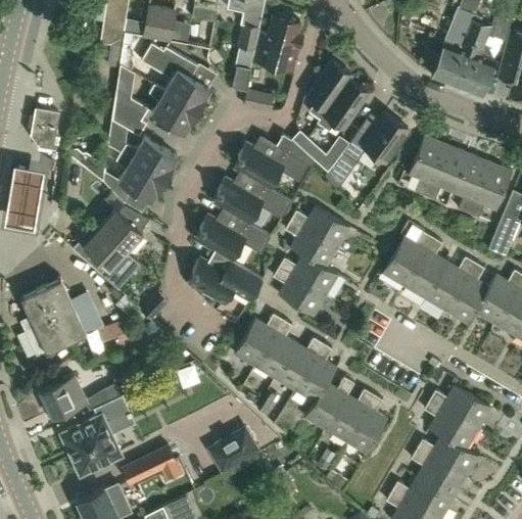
[(108,0),(102,45),(122,48),(129,0),(108,0)]
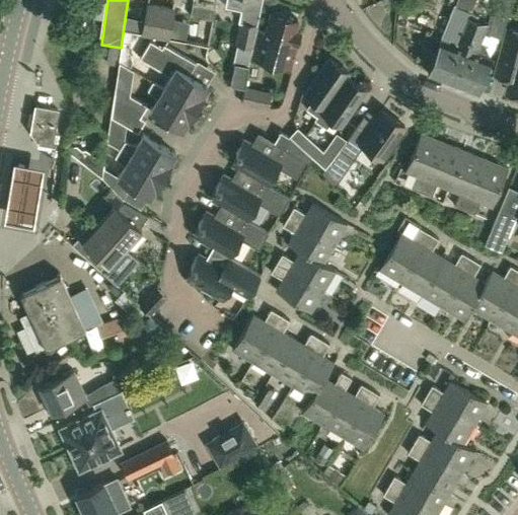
[(216,10),(217,0),(194,0),(193,5),(216,10)]
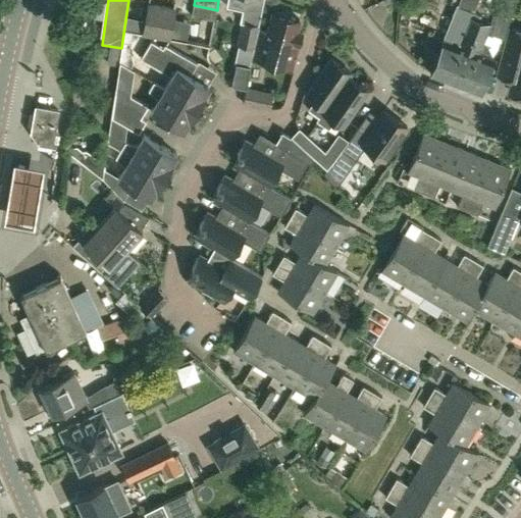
[(261,15),(264,0),(228,0),(227,9),(261,15)]
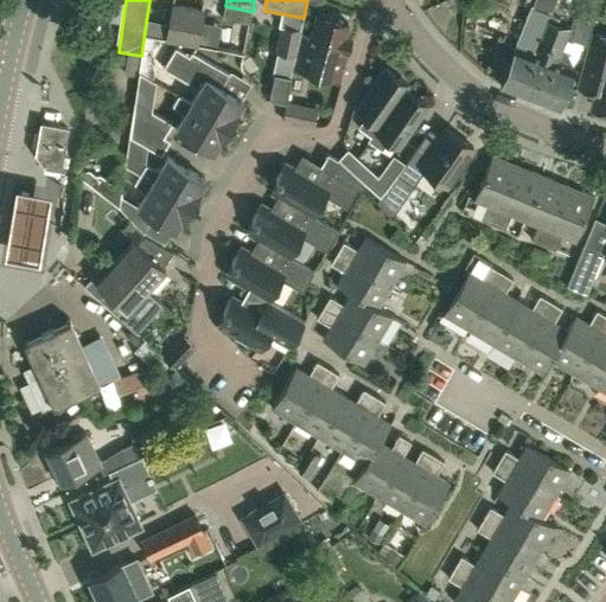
[(552,18),(559,0),(536,0),(533,11),(552,18)]
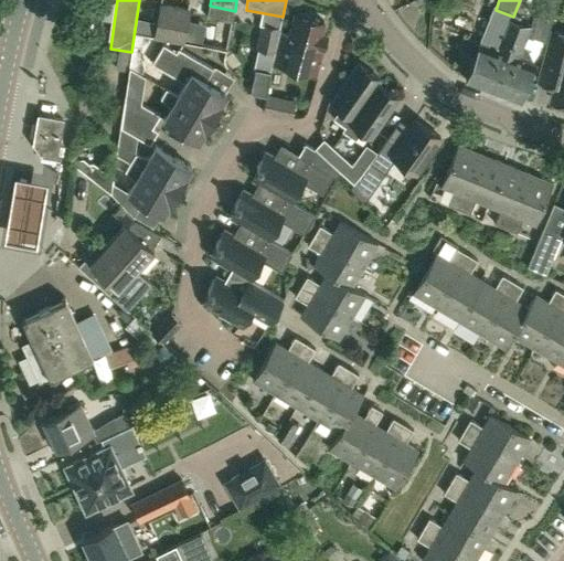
[(155,38),(183,44),(190,12),(161,6),(155,38)]
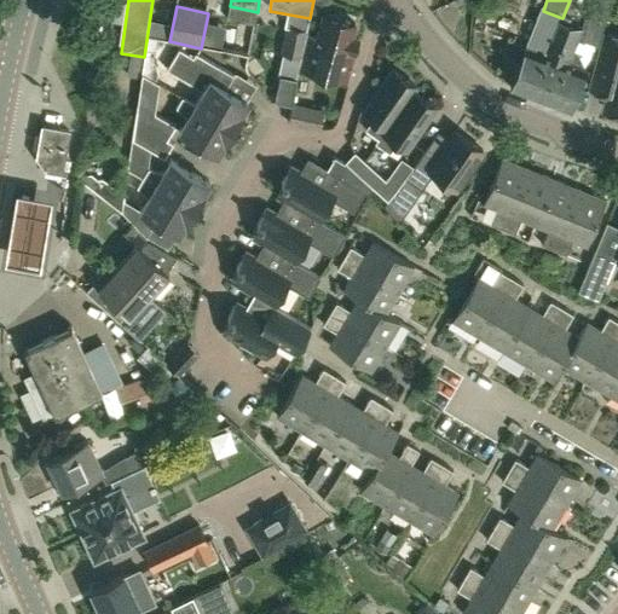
[(593,9),(583,45),(600,48),(608,12),(593,9)]
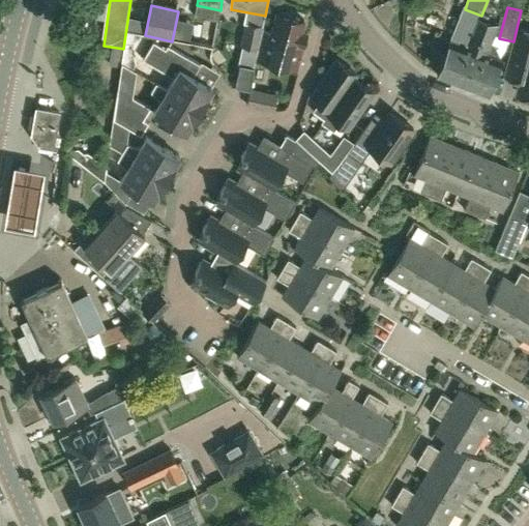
[(197,37),(216,39),(218,13),(199,12),(197,37)]
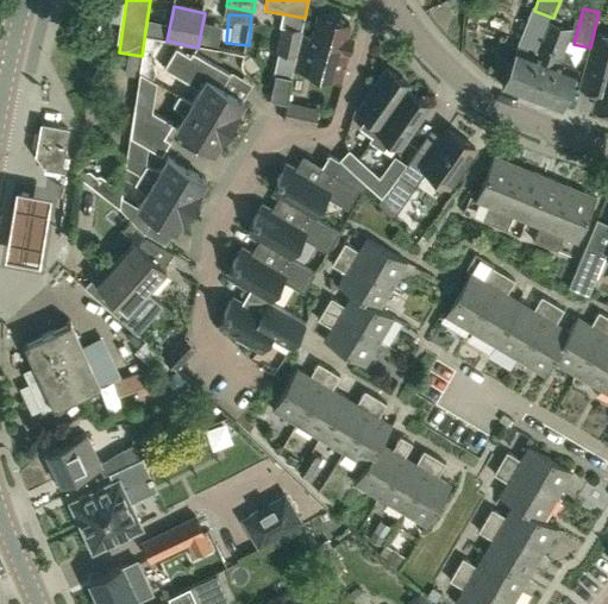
[(294,70),(295,70),(342,82),(352,39),(346,38),(349,25),(338,23),(331,18),(323,19),(318,18),(312,41),(301,38),(296,60),(294,70)]
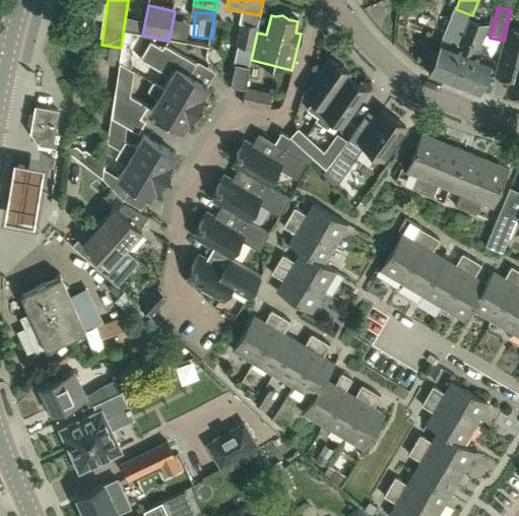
[(463,62),(478,24),(467,20),(457,48),(442,42),(429,77),(453,86),(463,62)]
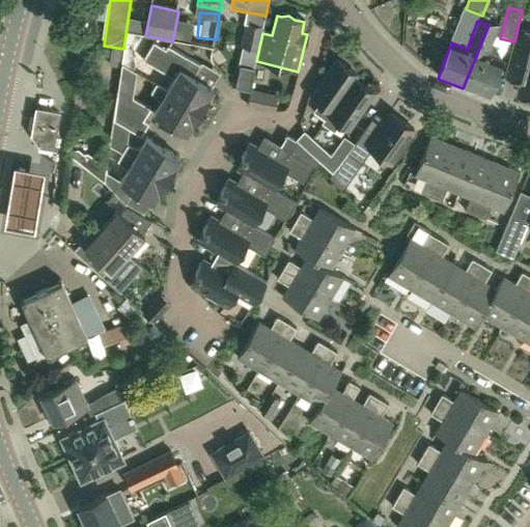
[(246,24),(241,49),(244,49),(258,52),(262,33),(263,27),(246,24)]
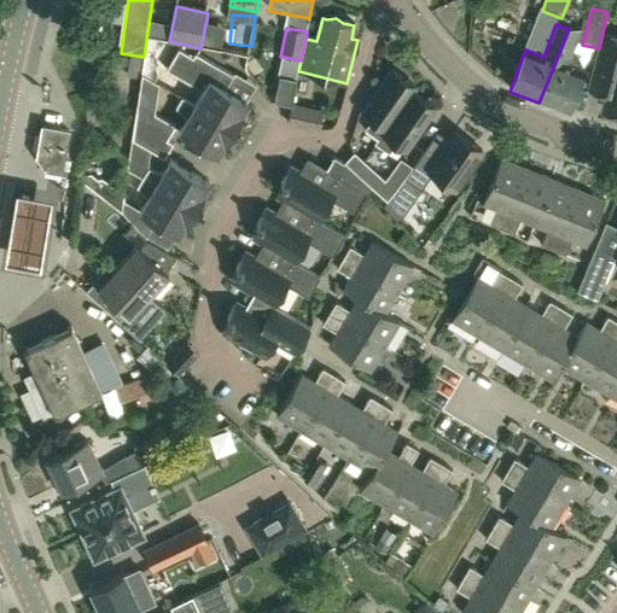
[(581,33),(569,29),(551,74),(539,103),(568,114),(585,73),(582,71),(583,69),(576,56),(572,53),(581,33)]
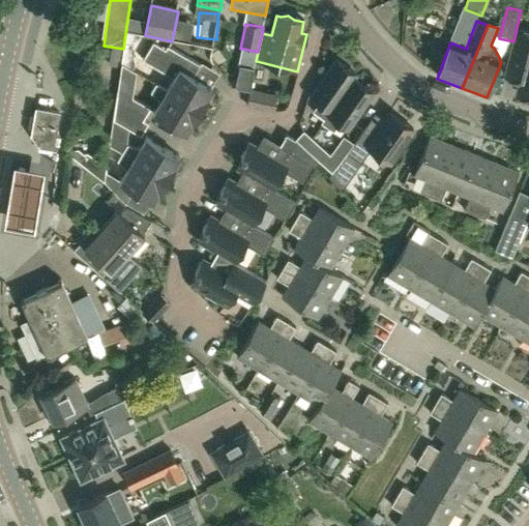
[(528,34),(518,32),(509,63),(524,67),(517,95),(519,95),(521,99),(528,103),(528,34)]
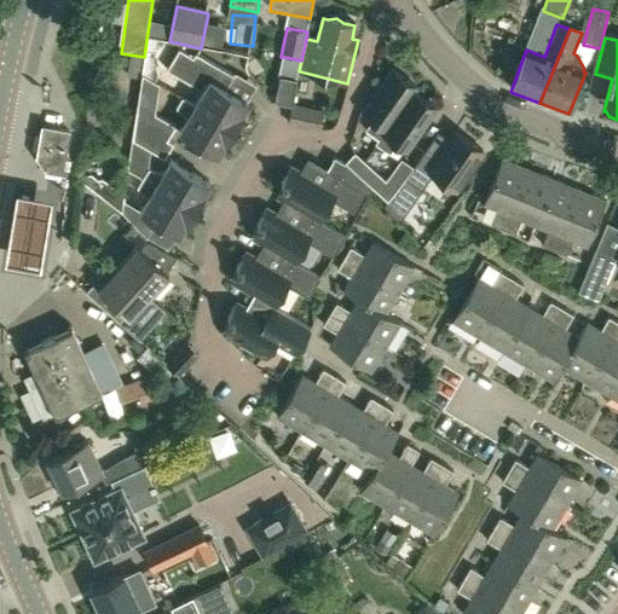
[(226,91),(235,76),(196,53),(194,58),(179,50),(167,70),(203,92),(195,105),(234,129),(243,114),(249,103),(226,91)]
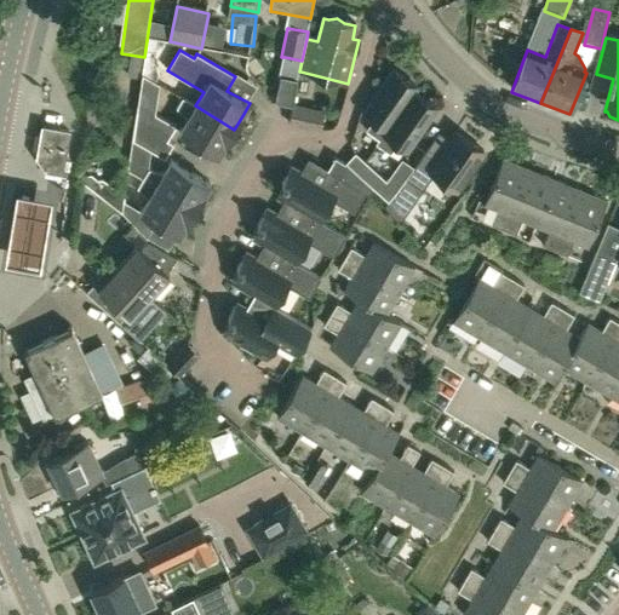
[(380,141),(414,93),(418,88),(394,72),(365,114),(374,121),(367,132),(380,141)]
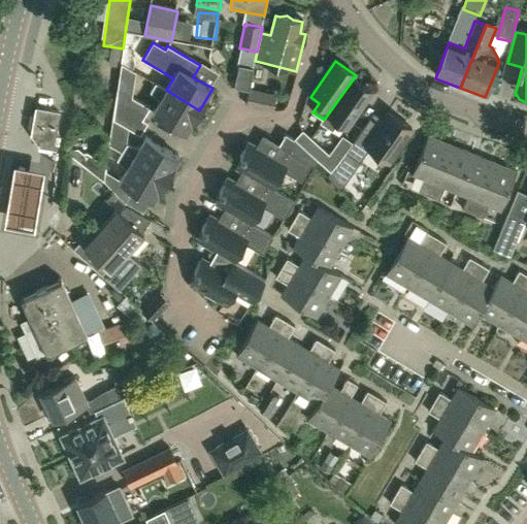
[(353,79),(324,120),(322,124),(334,132),(339,124),(349,130),(373,93),(353,79)]
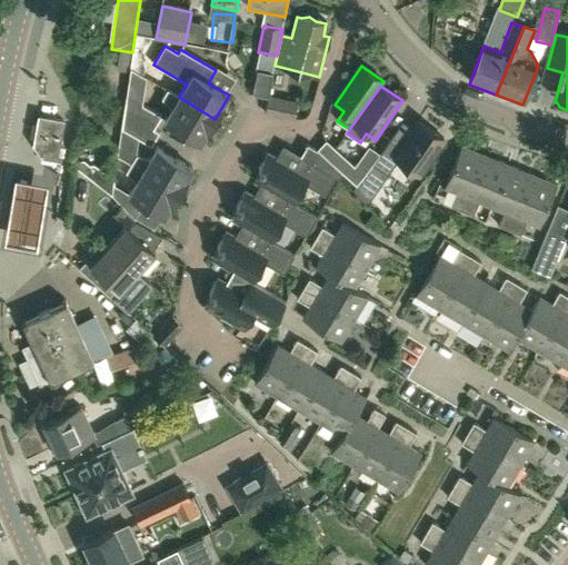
[(215,119),(179,97),(168,90),(161,99),(171,109),(165,120),(201,142),(207,132),(215,119)]
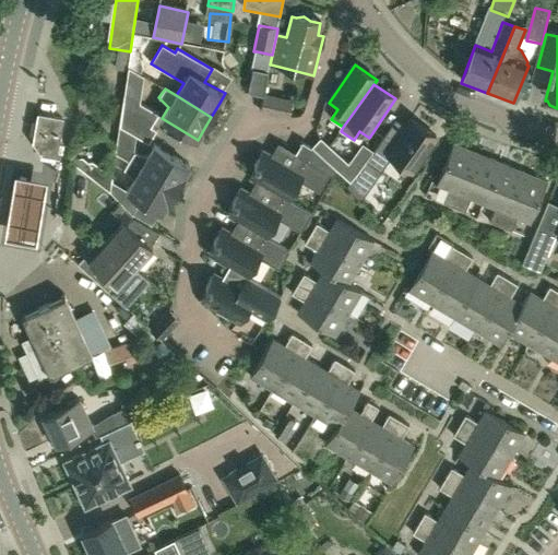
[(119,127),(149,144),(156,131),(151,128),(158,115),(125,95),(123,95),(119,127)]
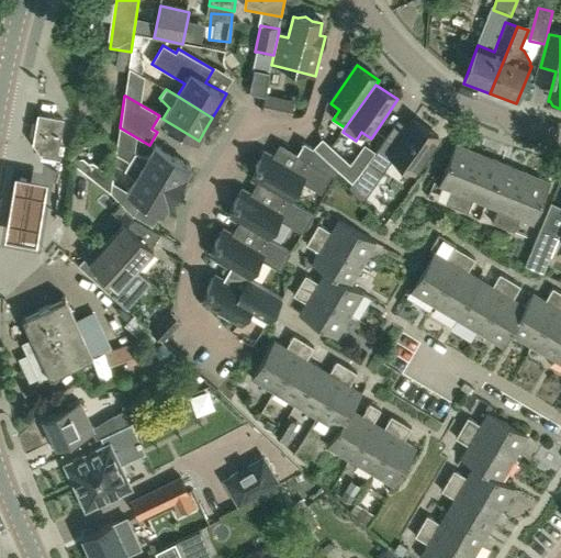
[(266,97),(262,113),(290,119),(293,102),(266,97)]
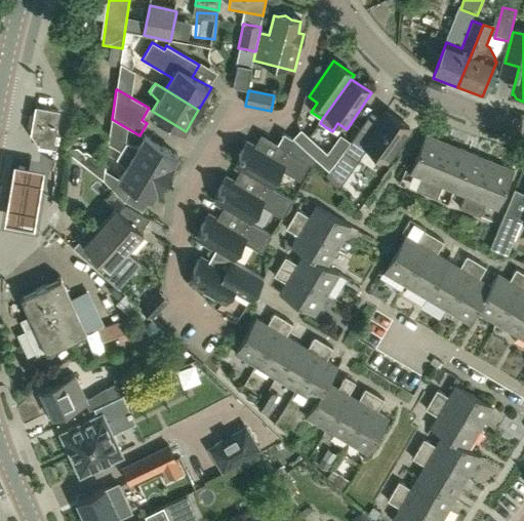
[(53,147),(55,133),(58,113),(37,110),(33,130),(39,131),(41,134),(40,145),(53,147)]
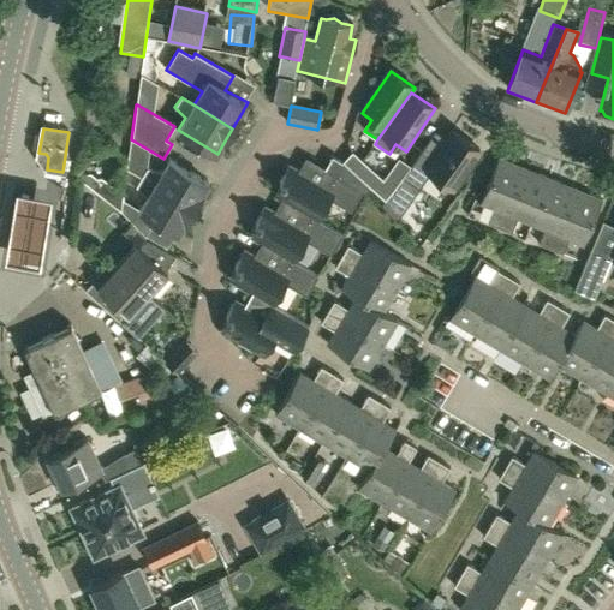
[(398,225),(422,191),(434,175),(454,190),(482,151),(454,132),(437,156),(425,148),(410,169),(383,207),(398,225)]
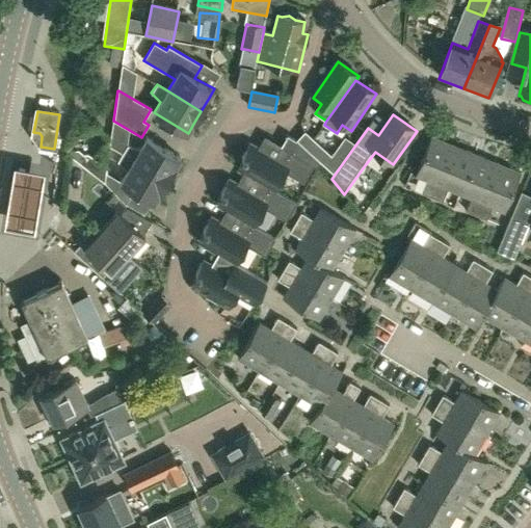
[(317,161),(326,151),(307,133),(298,142),(317,161)]
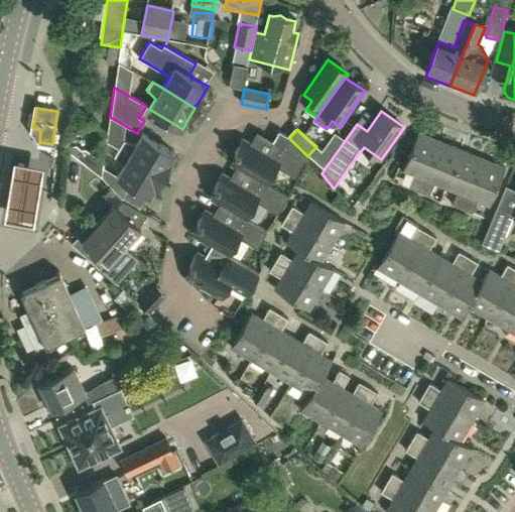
[(119,148),(161,174),(174,152),(142,133),(135,144),(123,140),(119,148)]
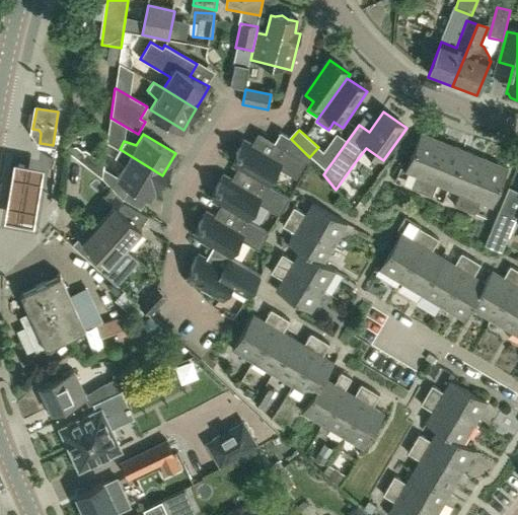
[(325,153),(318,147),(309,157),(312,161),(323,174),(346,143),(338,137),(325,153)]
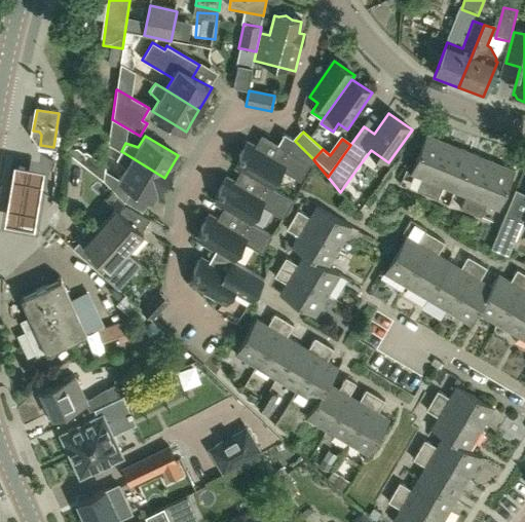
[(418,194),(426,197),(448,147),(427,139),(412,177),(423,182),(418,194)]
